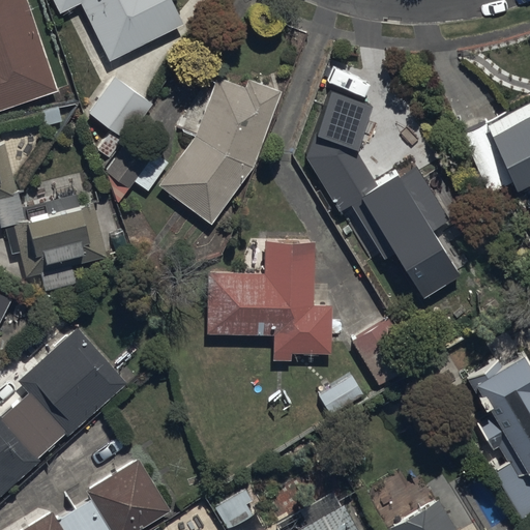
[(0,0),(0,112),(57,92),(26,0),(0,0)]
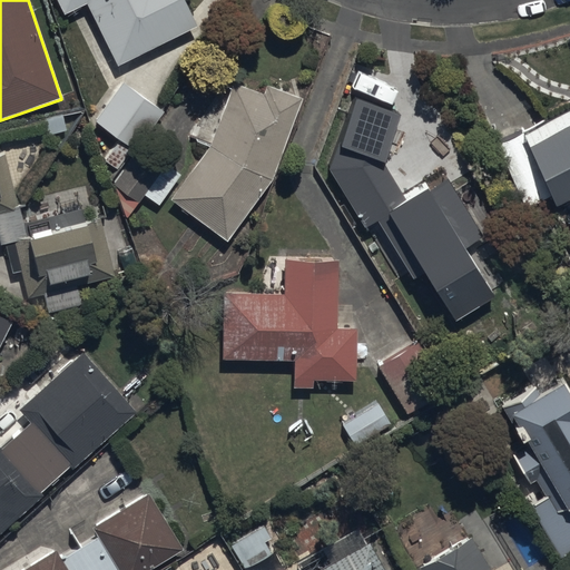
[(87,5),(116,65),(197,27),(184,0),(55,0),(62,16),(87,5)]
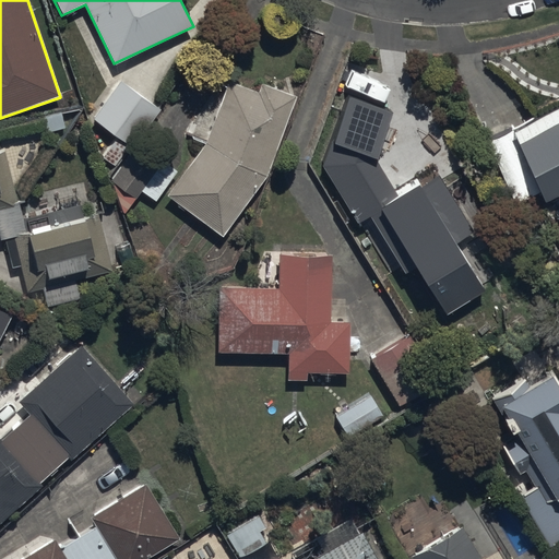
[(121,83),(92,120),(130,150),(159,113),(121,83)]
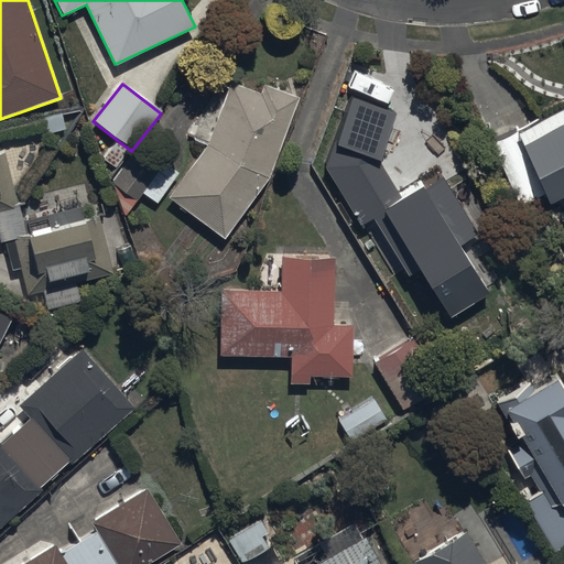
[(230,84),(205,145),(169,198),(224,237),(266,177),(296,98),(263,85),(259,95),(230,84)]
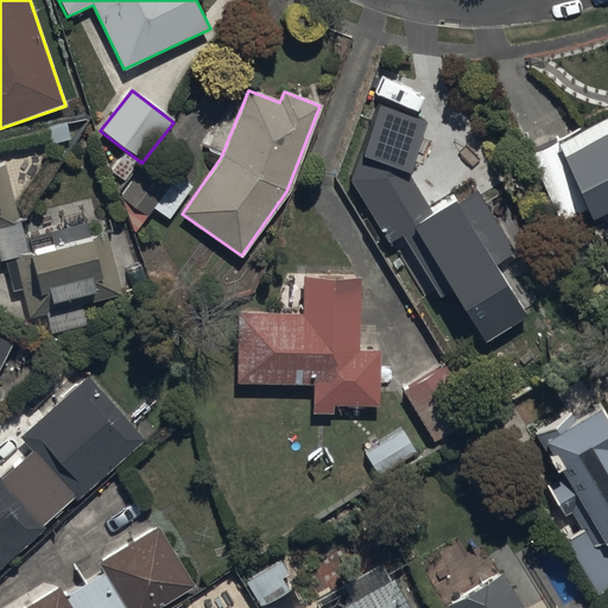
[(454,291),(487,344),(530,318),(498,267),(518,255),(476,188),(434,215),(407,172),(428,121),(380,103),(350,179),(391,244),(403,236),(441,298),(454,291)]
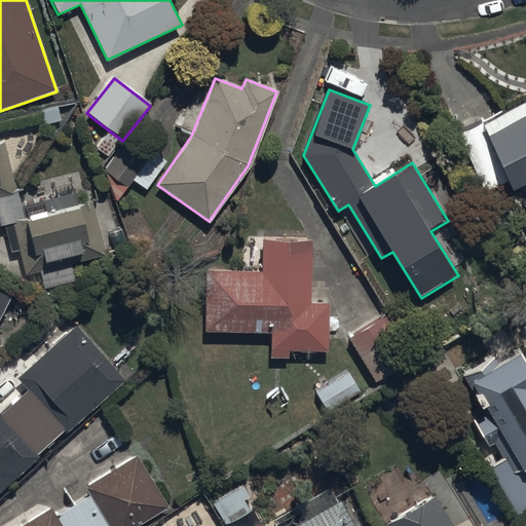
[(525,102),(480,124),(509,193),(525,185),(525,102)]
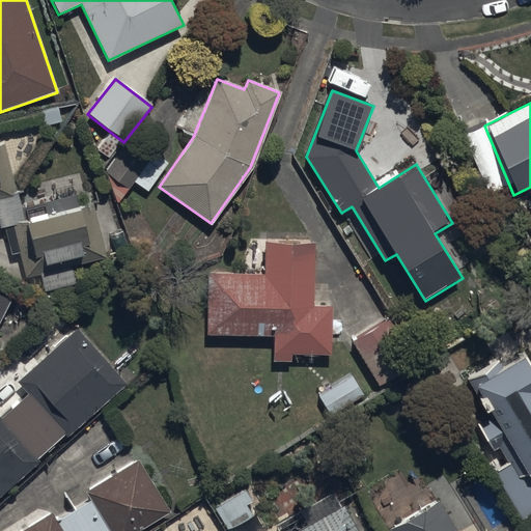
[(132,182),(146,192),(167,163),(130,137),(105,173),(127,189),(132,182)]
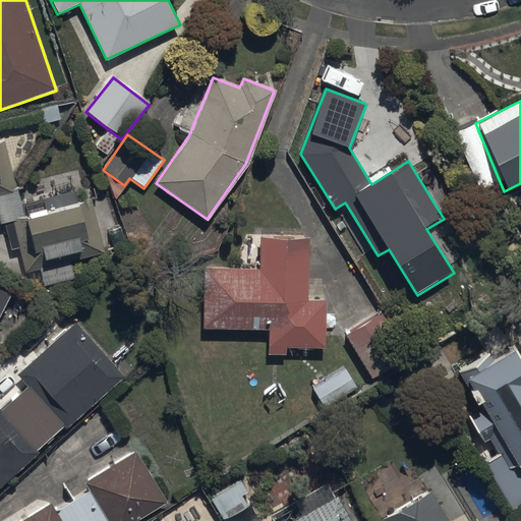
[(0,143),(0,224),(12,222),(23,272),(41,268),(44,285),(73,278),(69,263),(105,254),(93,199),(76,203),(74,191),(20,203),(18,192),(16,192),(5,142),(0,143)]
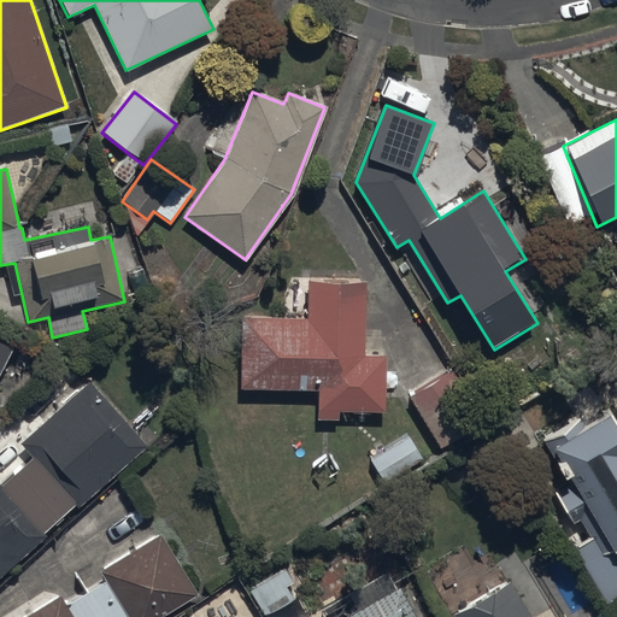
[(241,317),(240,391),(317,392),(316,421),(338,421),(338,412),(386,413),(387,356),(364,354),(365,285),(307,283),(306,318),(241,317)]
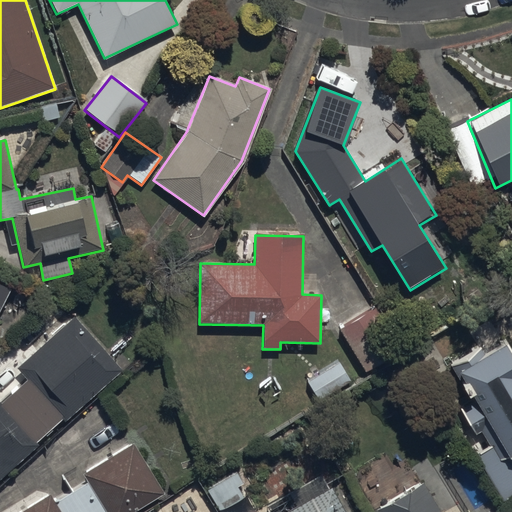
[(374,308),(339,329),(364,373),(399,353),(374,308)]
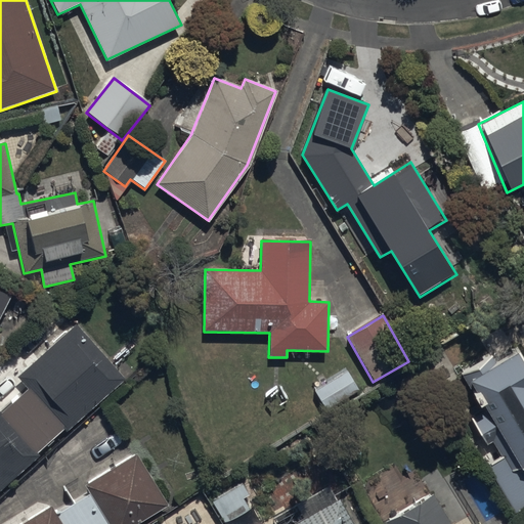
[(0,491),(40,456),(36,452),(62,430),(66,433),(125,382),(76,324),(15,377),(28,390),(1,412),(0,410),(0,491)]
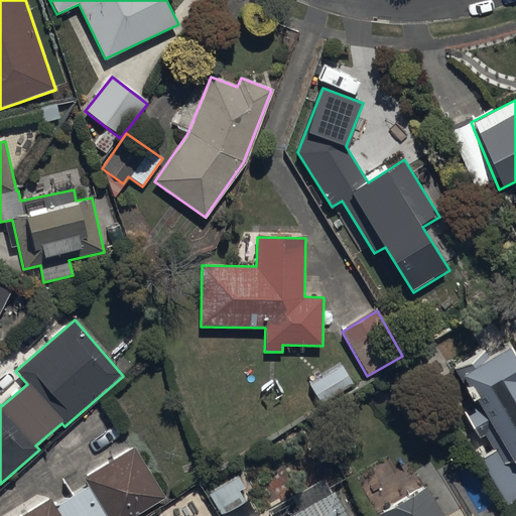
[(493,450),(480,459),(509,507),(515,502),(515,363),(508,349),(488,361),(483,352),(454,371),(474,404),(463,411),(475,430),(480,438),(484,436),(493,450)]
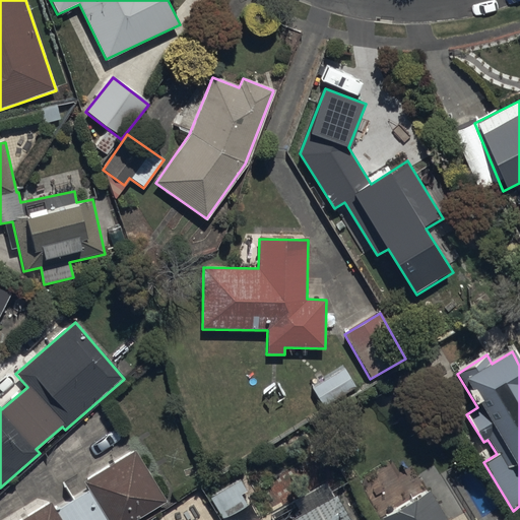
[(311,388),(322,407),(355,388),(344,369),(311,388)]
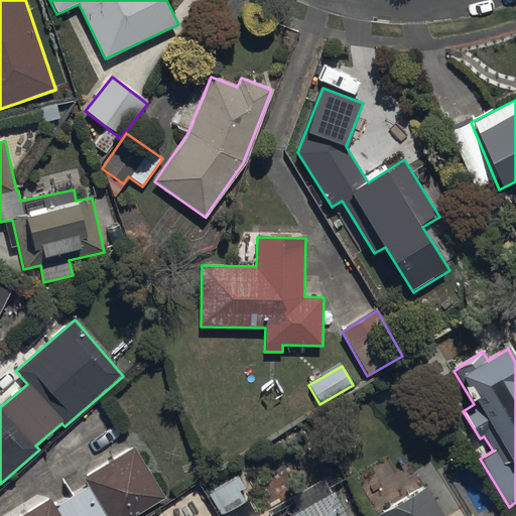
[(21,515),(136,515),(165,498),(133,446),(83,479),(87,485),(53,506),(49,499),(21,515)]
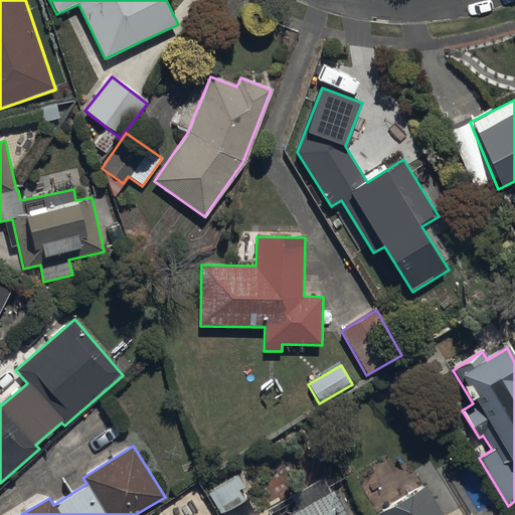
[(207,492),(207,494),(219,514),(222,514),(244,503),(238,492),(244,489),(236,475),(207,492)]
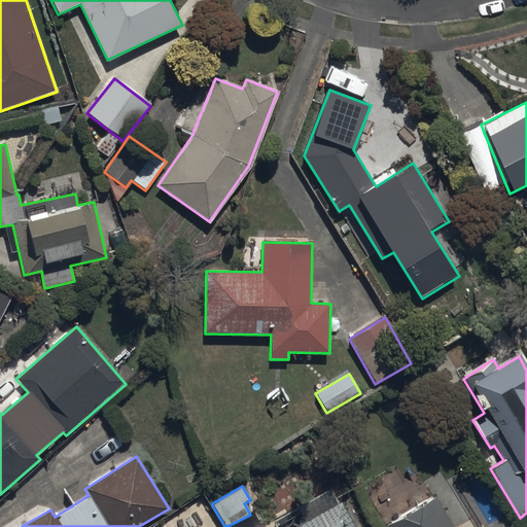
[(275,520),(279,526),(354,526),(341,502),(338,503),(330,490),(275,520)]
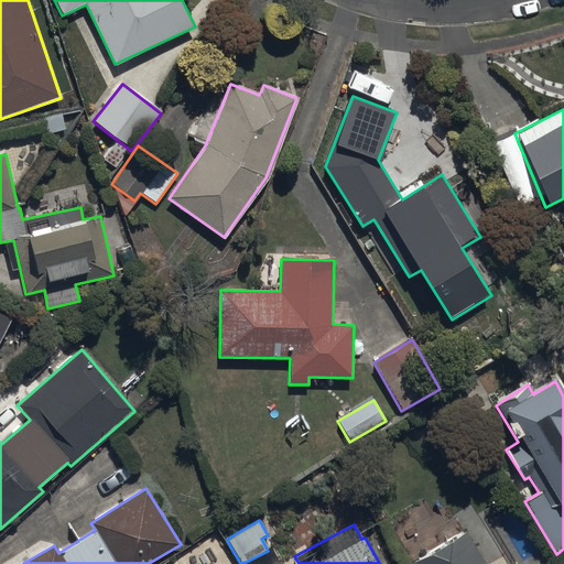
[(483,563),(465,532),(412,562),(413,563),(483,563)]
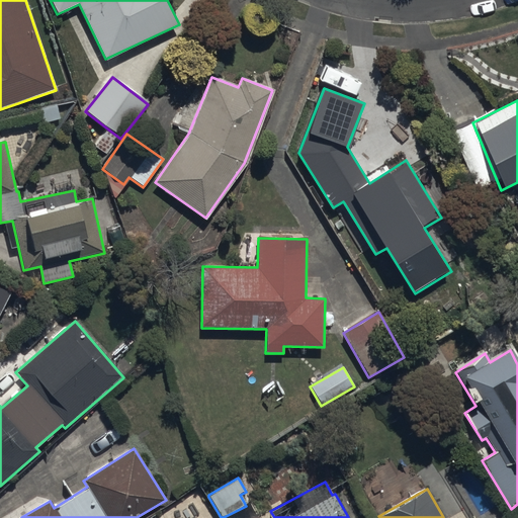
All buildings are outlined.
